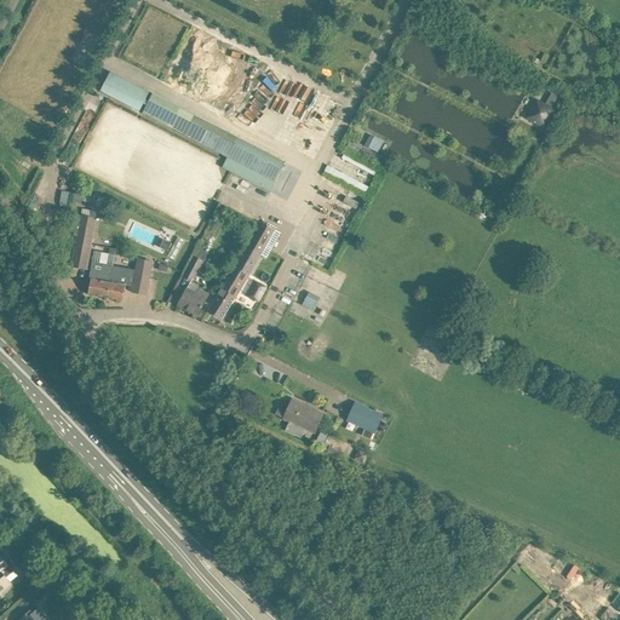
[(110,72),(101,91),(139,112),(149,92),(110,72)]
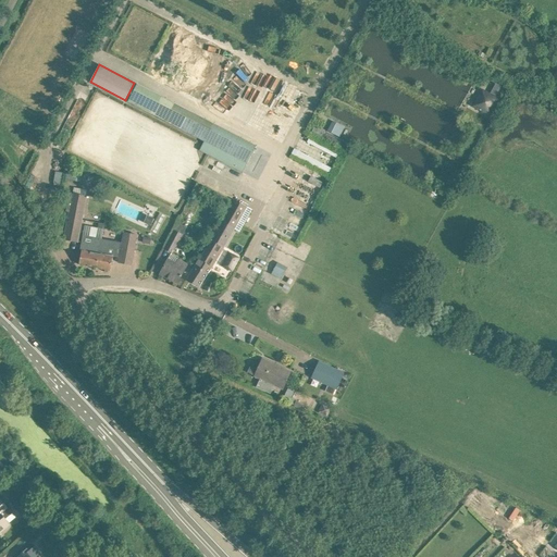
[(256,146),(137,84),(128,101),(205,140),(200,150),(243,172),(256,146)]
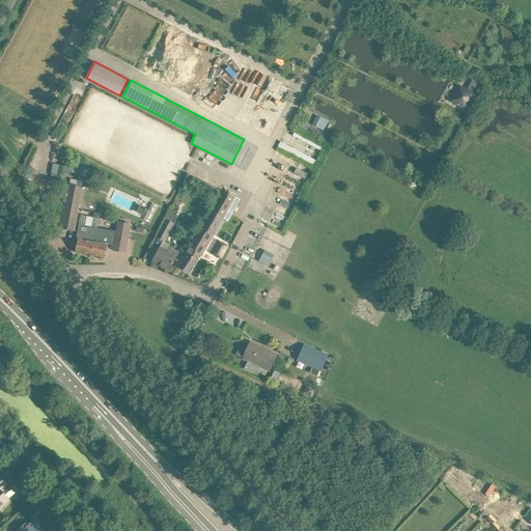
[(466,109),(474,94),(458,86),(451,101),(466,109)]
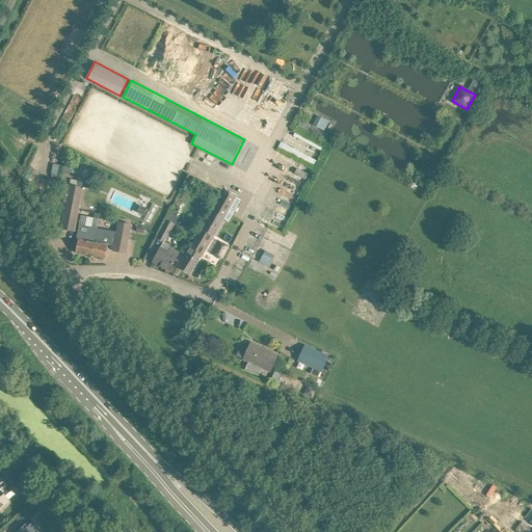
[(314,125),(324,131),(328,122),(318,116),(314,125)]
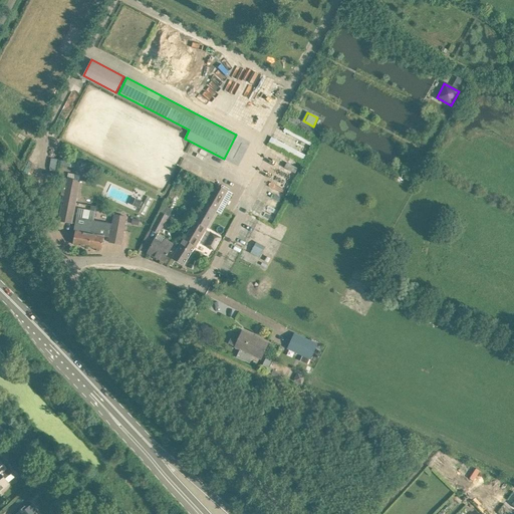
[(309,133),(312,127),(290,115),(287,121),(309,133)]
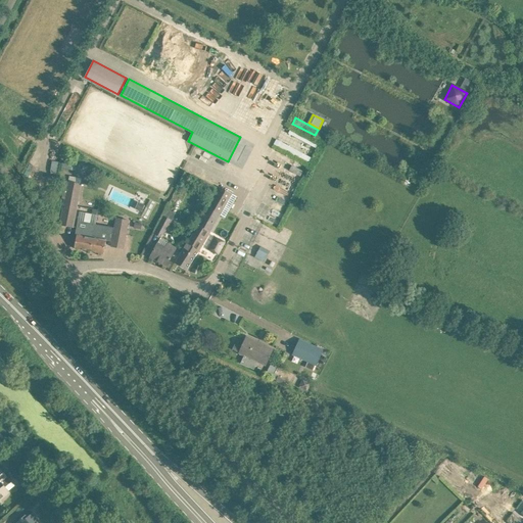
[(301,152),(265,217),(286,229),(322,163),(301,152)]
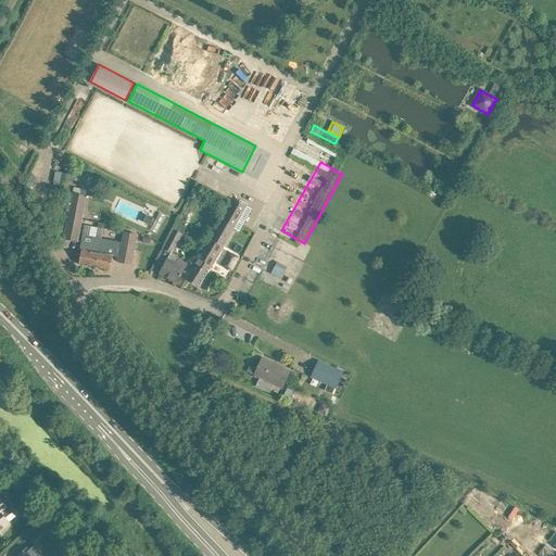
[(83,172),(67,168),(66,178),(80,180),(83,172)]
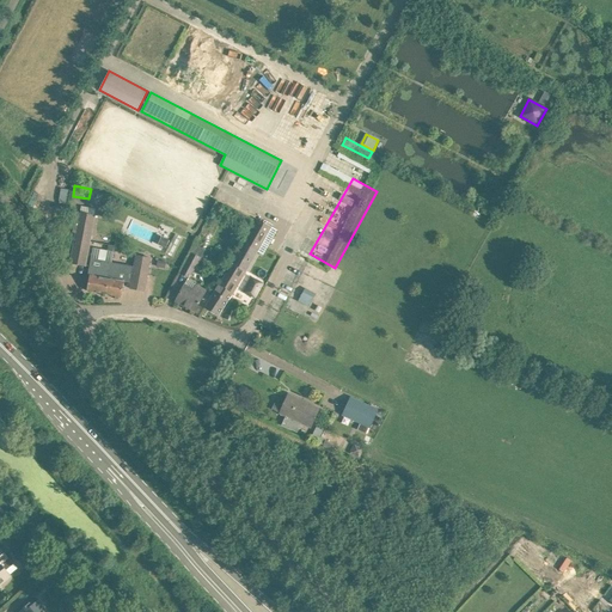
[(69,189),(61,188),(59,202),(67,203),(69,189)]
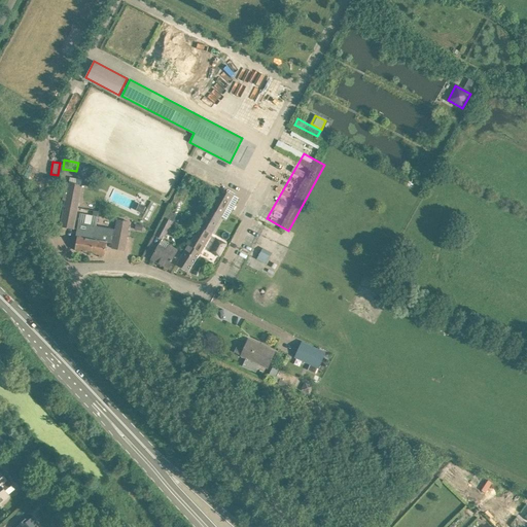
[(65,197),(60,226),(74,230),(82,185),(81,185),(69,183),(66,182),(63,196),(66,196),(65,197)]
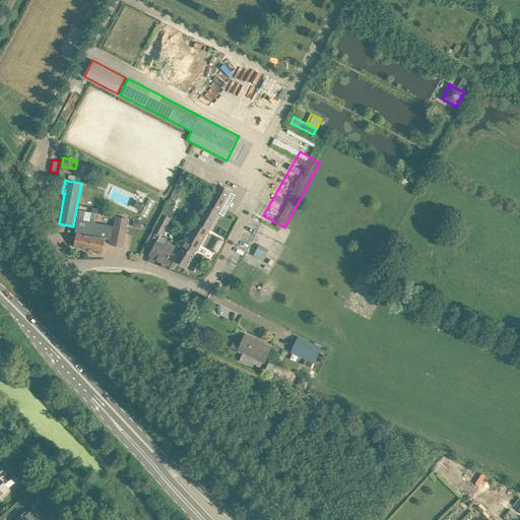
[(219,213),(231,193),(218,186),(206,206),(219,213)]
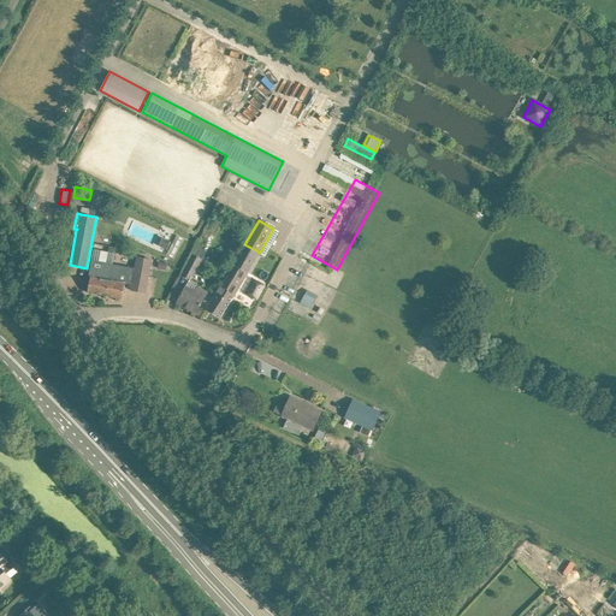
[(167,254),(173,258),(184,240),(177,236),(167,254)]
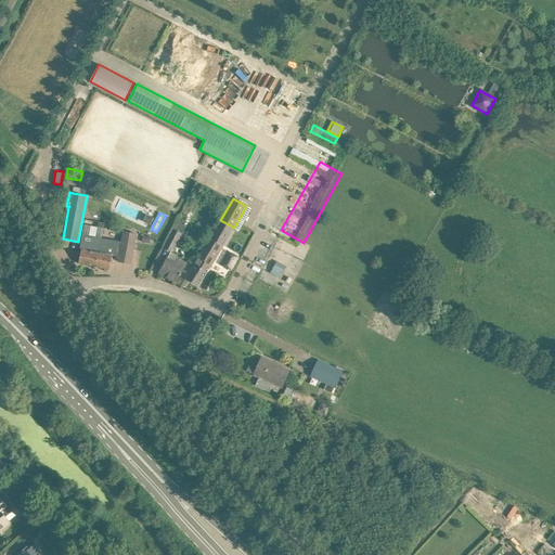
[(146,215),(143,221),(150,224),(154,218),(146,215)]
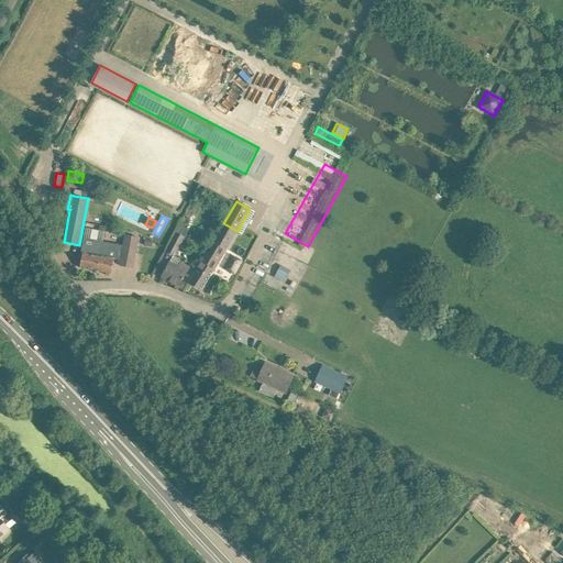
[(223,223),(189,282),(201,290),(213,271),(227,250),(238,231),(223,223)]
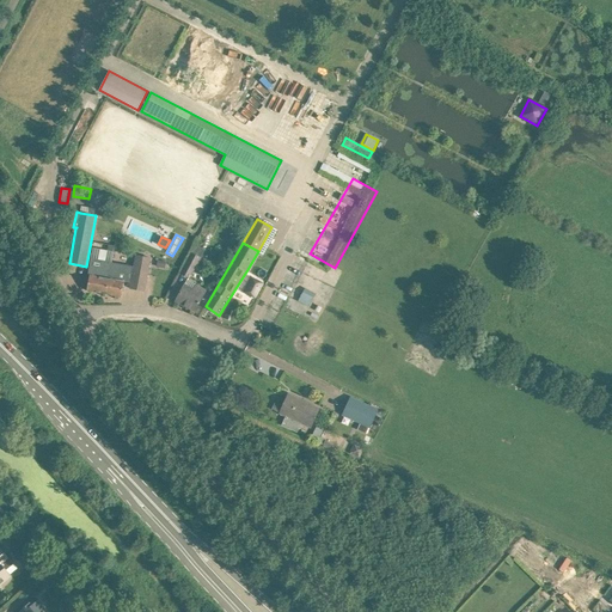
[(191,252),(181,273),(190,277),(200,257),(191,252)]
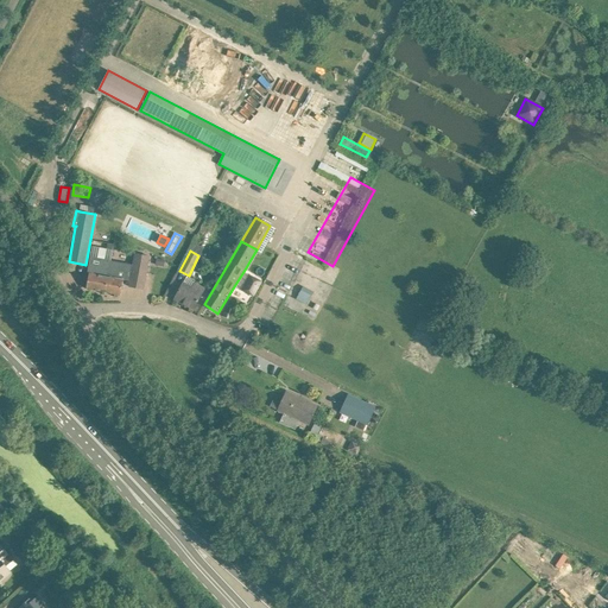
[(144,290),(150,257),(133,253),(131,265),(111,260),(105,292),(120,295),(124,280),(131,282),(130,286),(144,290)]
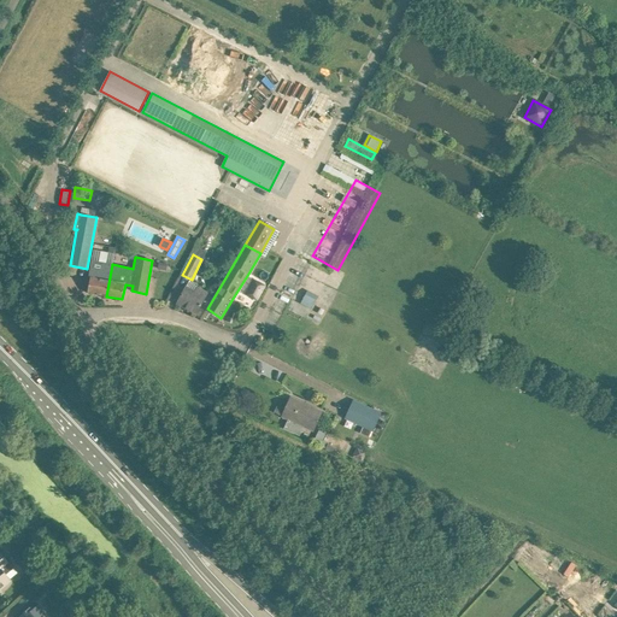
[(106,297),(112,264),(92,260),(88,277),(90,278),(88,293),(106,297)]
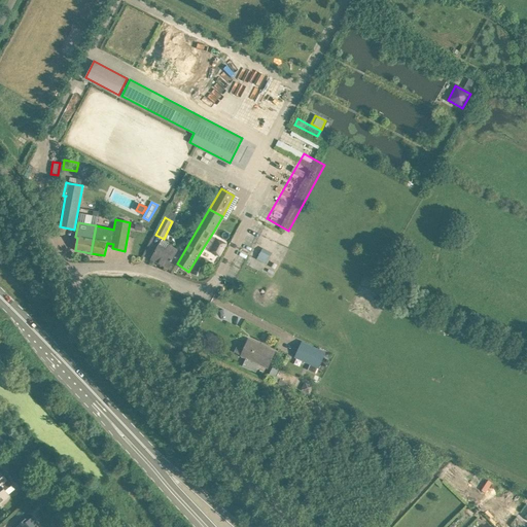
[(224,244),(217,241),(212,251),(219,255),(224,244)]
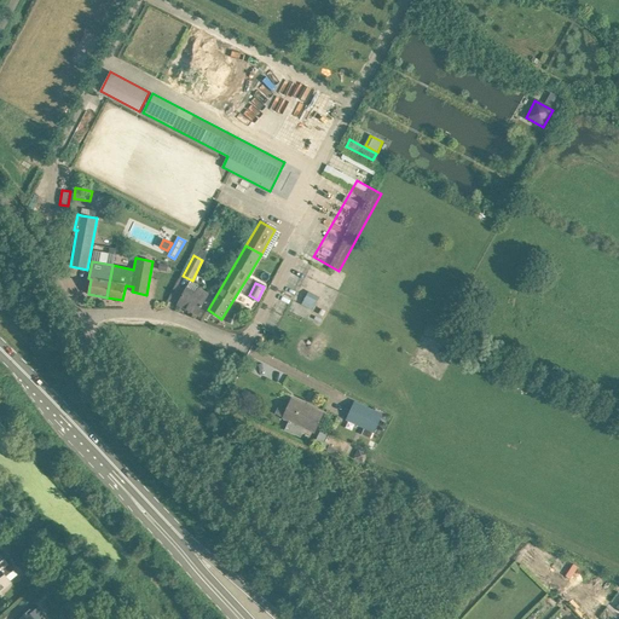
[(178,305),(197,314),(208,293),(200,288),(197,293),(186,288),(178,305)]
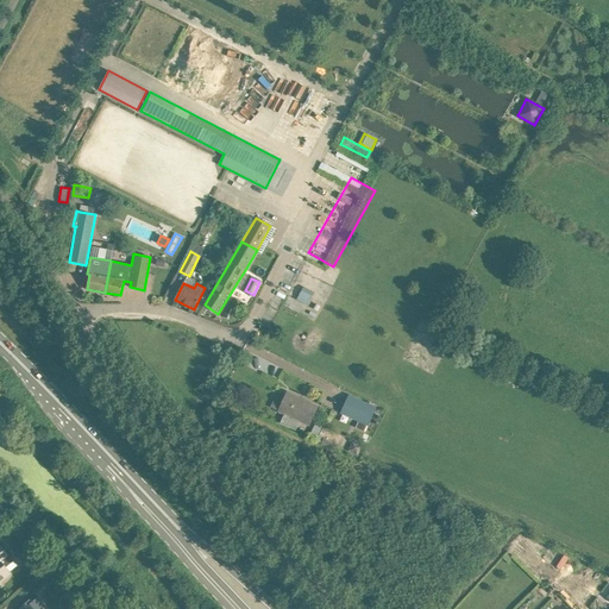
[(306,286),(300,300),(311,305),(318,292),(306,286)]
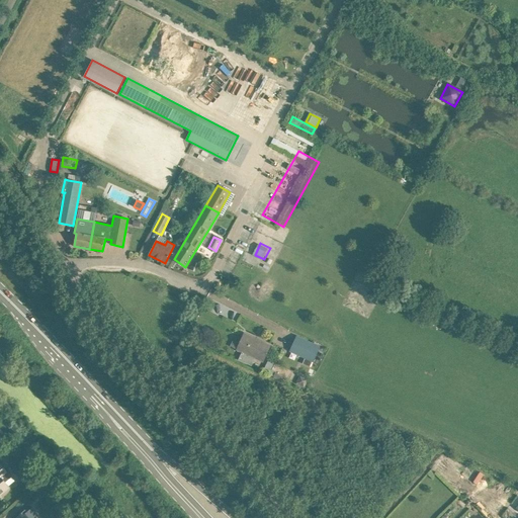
[(241,339),(237,350),(242,352),(238,360),(251,366),(255,358),(263,361),(270,345),(244,333),(241,339)]
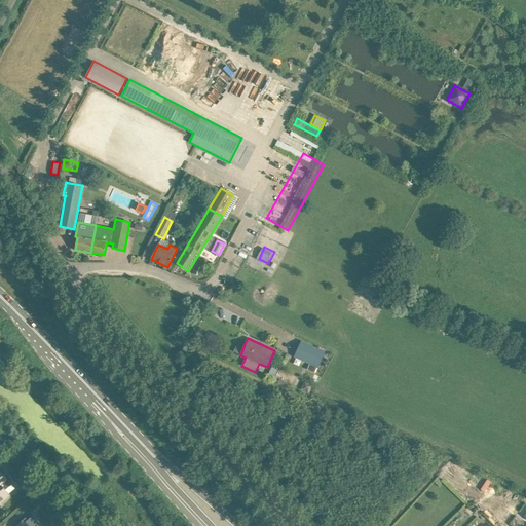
[(301,341),(294,357),(317,367),(325,352),(301,341)]
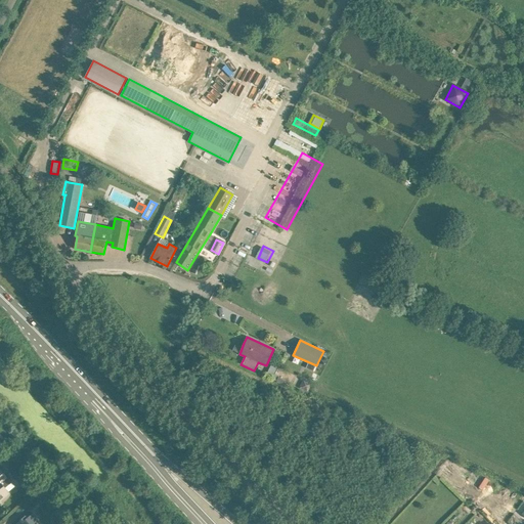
[(271,364),(266,375),(272,378),(277,367),(271,364)]
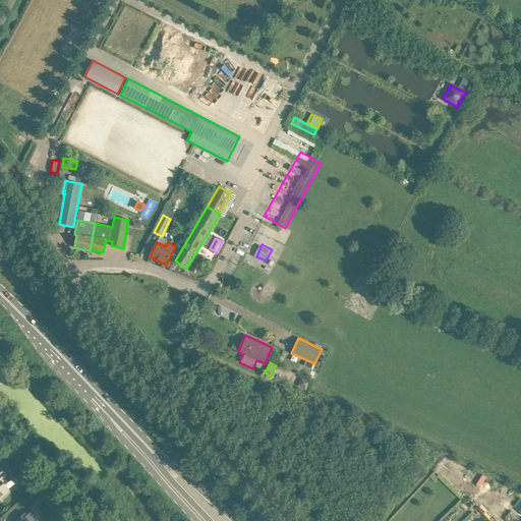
[(301,378),(298,385),(306,389),(310,382),(301,378)]
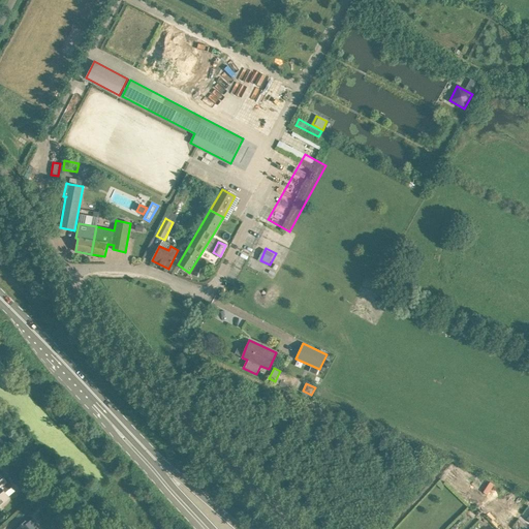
[(4,458),(9,464),(17,458),(11,452),(4,458)]
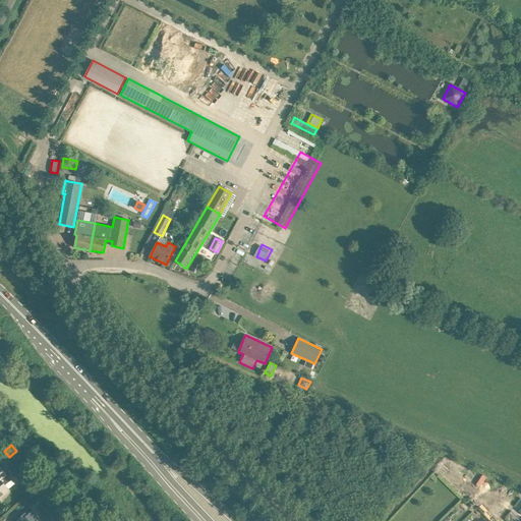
[(0,497),(9,489),(5,485),(11,480),(0,466),(0,497)]
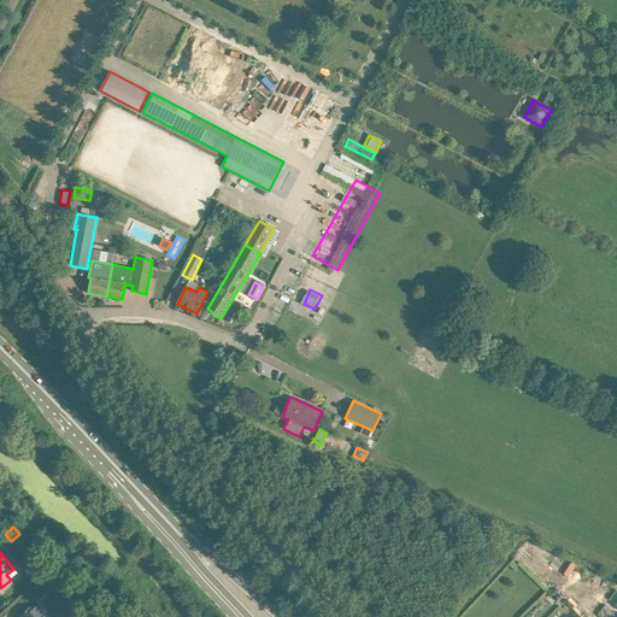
[(36,599),(50,588),(43,582),(31,594),(36,599)]
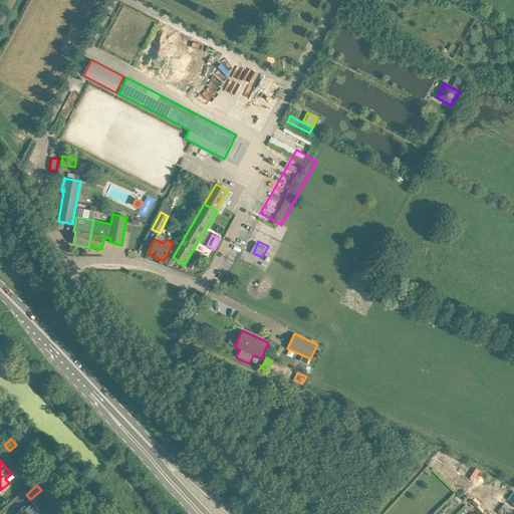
[(39,513),(28,501),(23,505),(24,506),(15,513),(39,513)]
